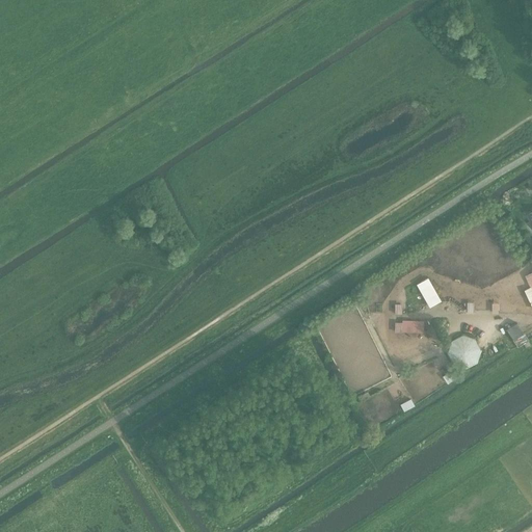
[(430,307),(442,300),(429,276),(418,283),(430,307)]
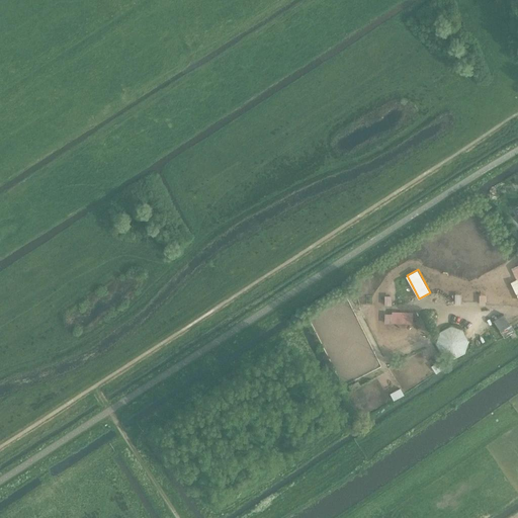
[(414,323),(414,312),(385,312),(385,322),(414,323)]
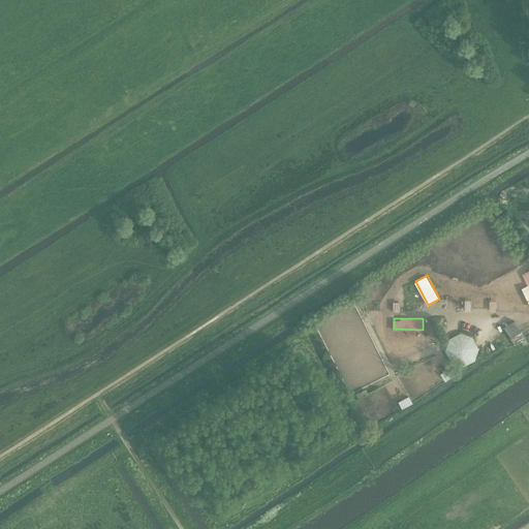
[(504,328),(510,338),(516,346),(526,339),(515,321),(504,328)]
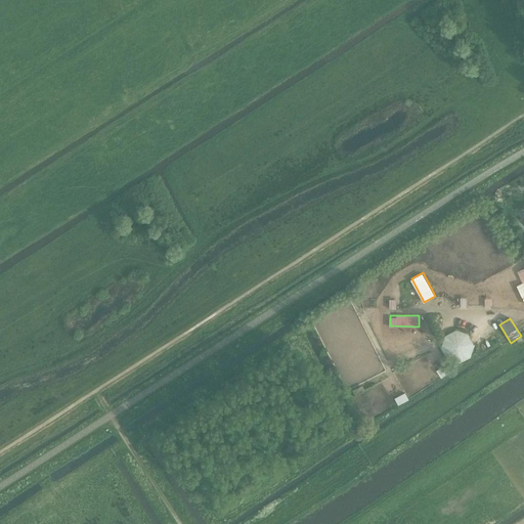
[(440,340),(453,364),(478,352),(465,328),(440,340)]
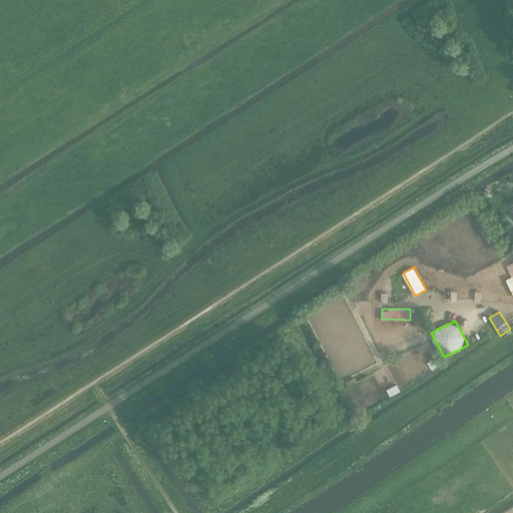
[(396,384),(386,389),(389,396),(399,391),(396,384)]
